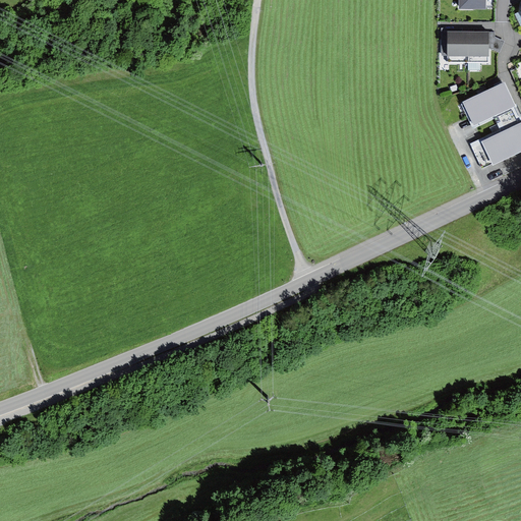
[(469,30),(448,30),(449,61),(469,60),(469,30)]
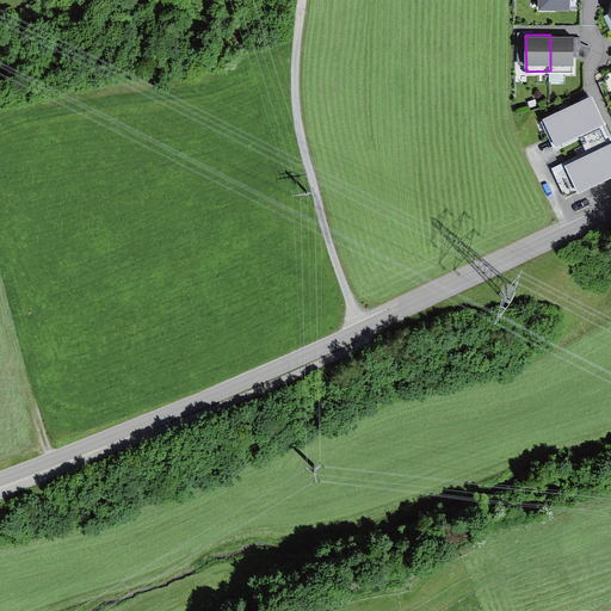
[(574,35),(550,35),(550,71),(574,71),(574,56),(574,37),(574,35)]
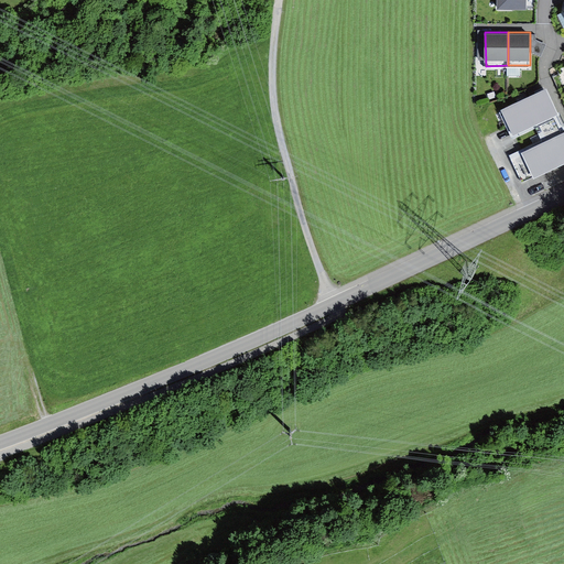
[(535,34),(530,34),(530,52),(541,57),(546,44),(535,39),(535,34)]
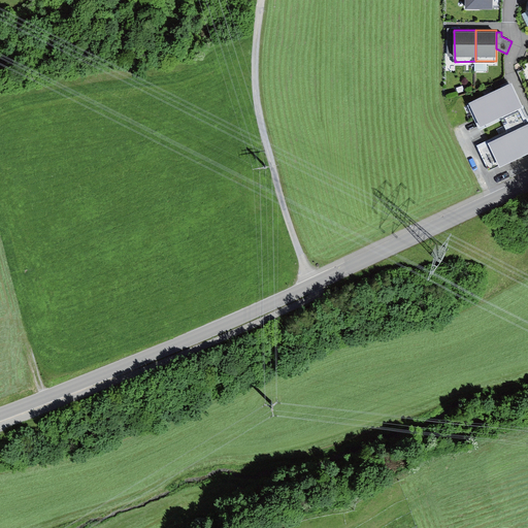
[(512,79),(469,101),(481,124),(523,103),(512,79)]
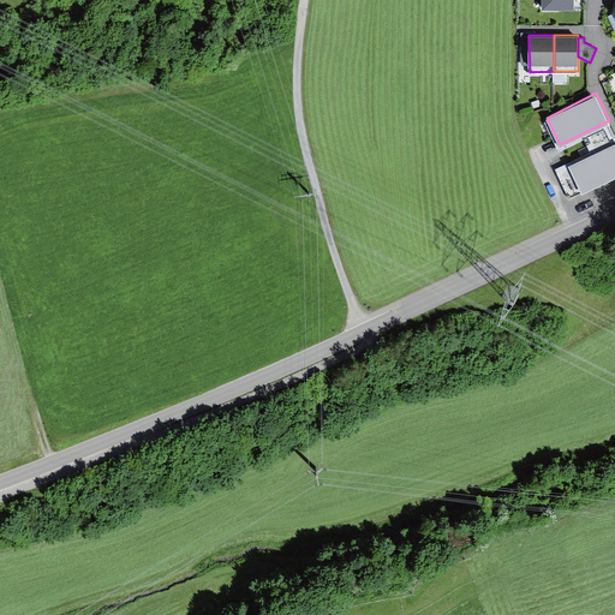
[(614,144),(605,129),(589,137),(596,150),(584,157),(598,184),(614,175),(614,144)]
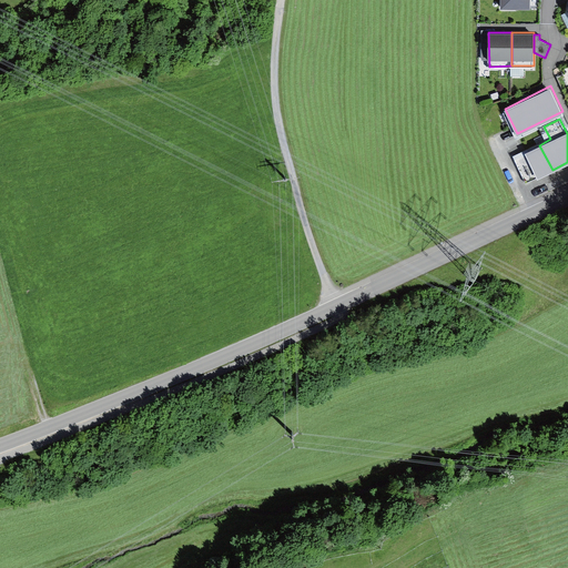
[(537,148),(515,159),(527,183),(548,172),(537,148)]
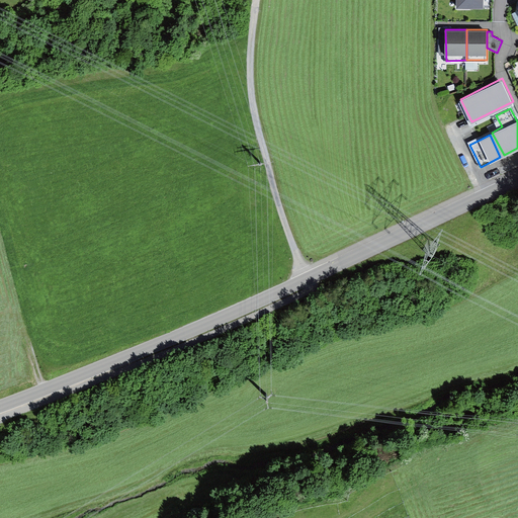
All buildings are outlined.
